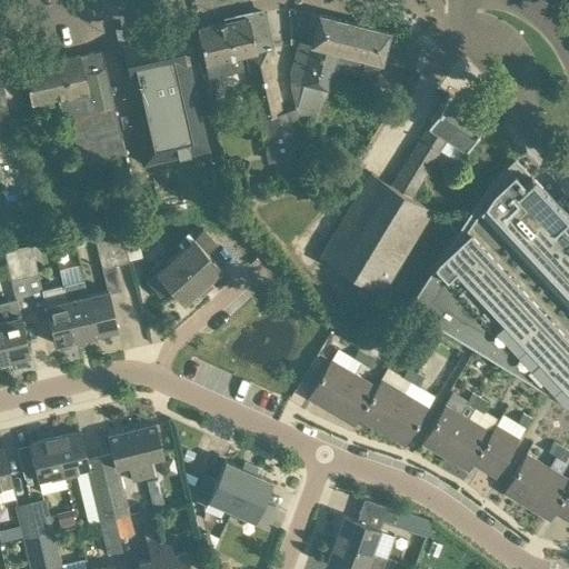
[(266,12),(197,28),(208,77),(240,69),(240,71),(245,70),(240,55),(245,53),(257,112),(280,108),(267,50),(273,49),(266,12)]
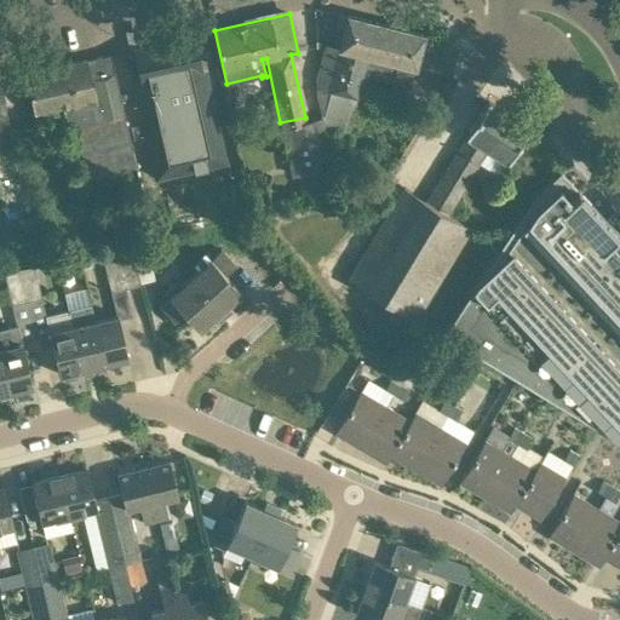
[(317,95),(327,137),(348,132),(362,74),(392,81),(390,90),(408,95),(409,90),(435,97),(446,52),(420,46),(423,34),(348,15),(337,55),(339,55),(333,78),(317,78),(317,95)]
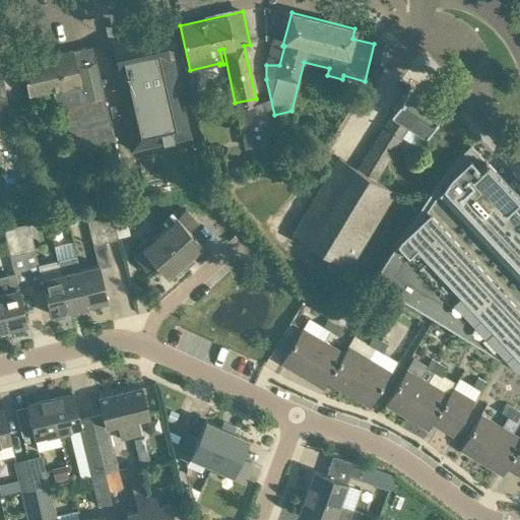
[(110,54),(132,147),(189,135),(174,63),(171,64),(163,29),(112,41),(115,53),(110,54)]
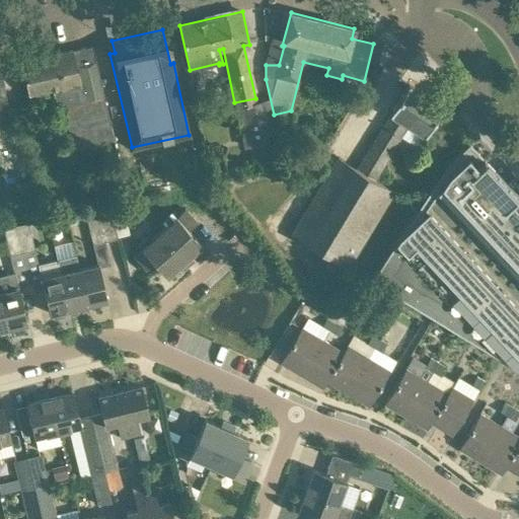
[(92,45),(46,56),(67,149),(79,147),(83,166),(109,160),(105,141),(114,139),(92,45)]
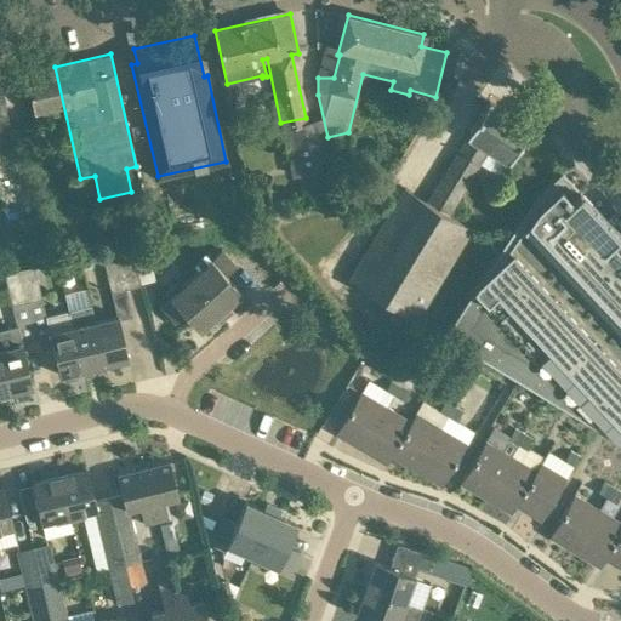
[(55,67),(24,73),(34,112),(63,106),(55,67)]
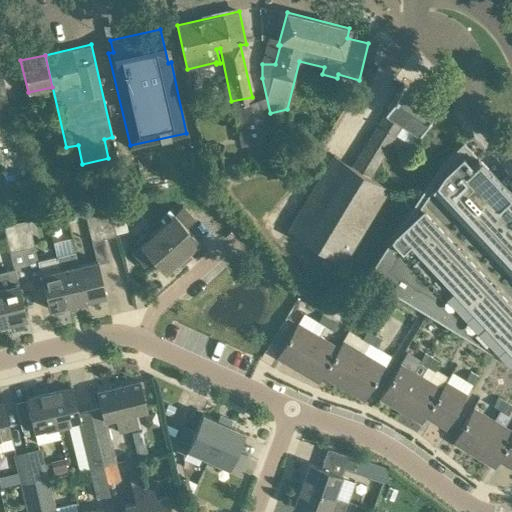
[(386,112),(354,166),(335,155),(290,231),(345,264),(390,188),(370,176),(402,122),(420,132),(437,102),(402,82),(385,111),(386,112)]
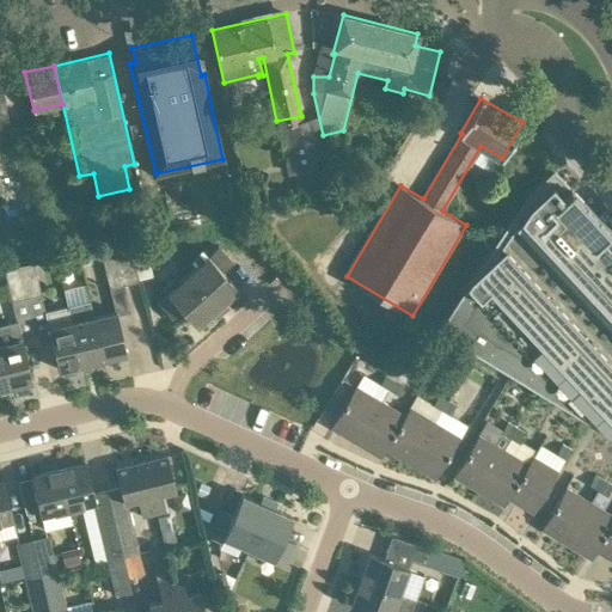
[(316,112),(301,116),(276,121),(286,169),(293,169),(299,197),(335,190),(316,112)]
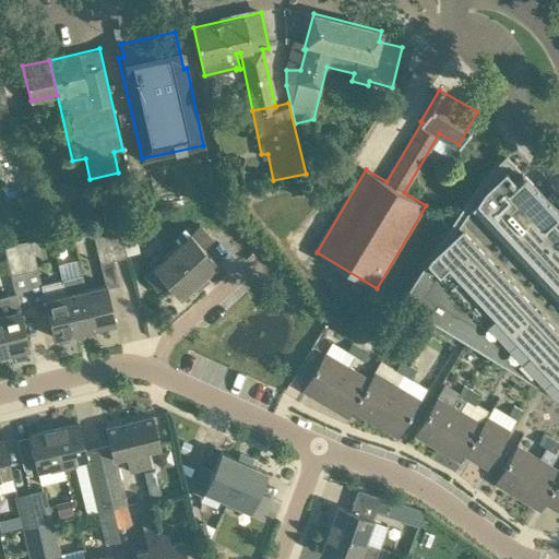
[(7,106),(0,107),(0,142),(30,137),(24,111),(9,115),(7,106)]
